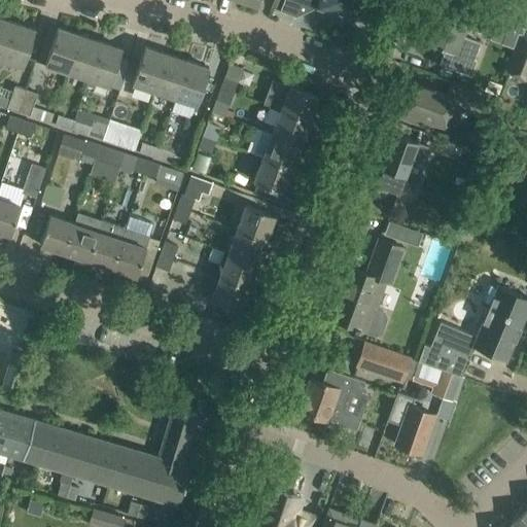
[(283,0),(280,10),(295,16),(316,7),(327,11),(331,20),(340,15),(351,21),(355,9),(363,5),(360,0),(283,0)]
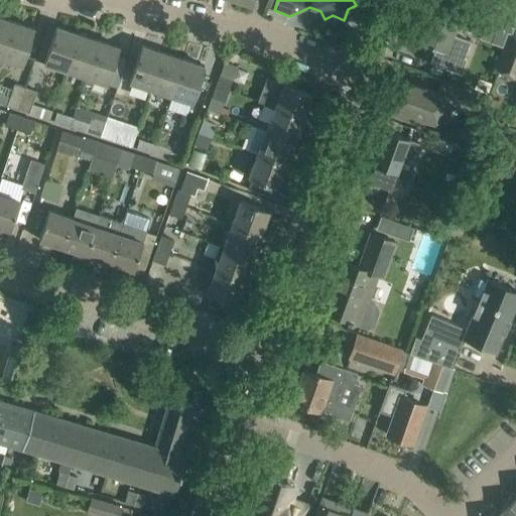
[(453,35),(466,1),(463,0),(430,0),(426,13),(430,14),(420,43),(431,47),(430,49),(434,50),(429,62),(461,75),(472,42),(453,35)]
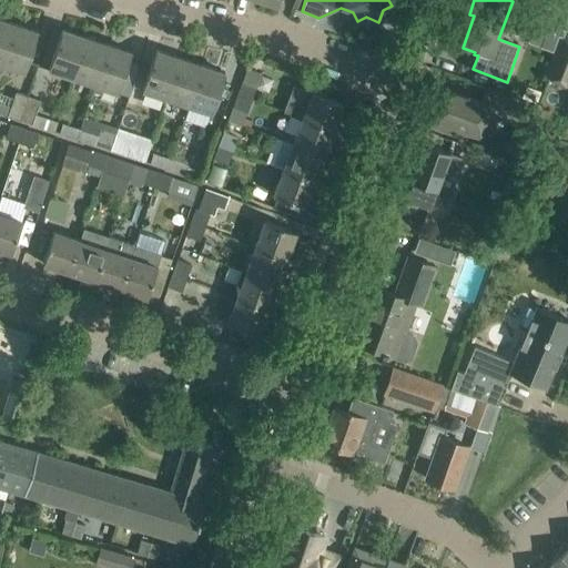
[(567,20),(540,10),(528,42),(555,53),(560,41),(561,39),(563,39),(567,23),(567,20)]
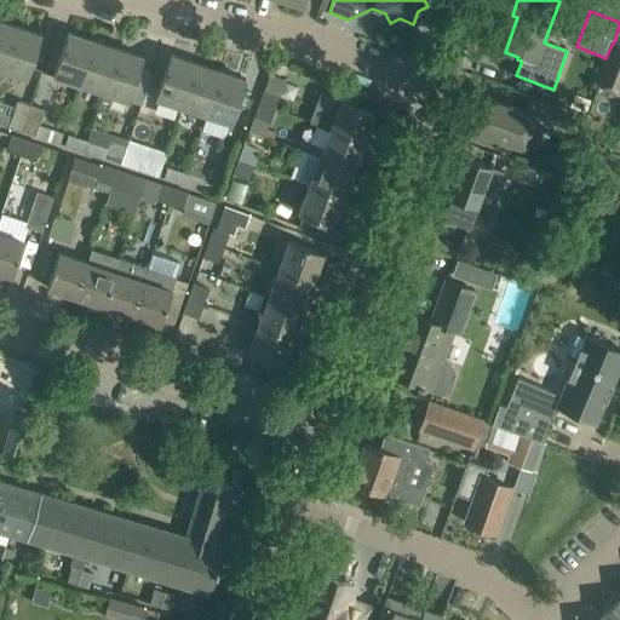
[(0,69),(1,70),(16,26),(0,21),(0,69)]
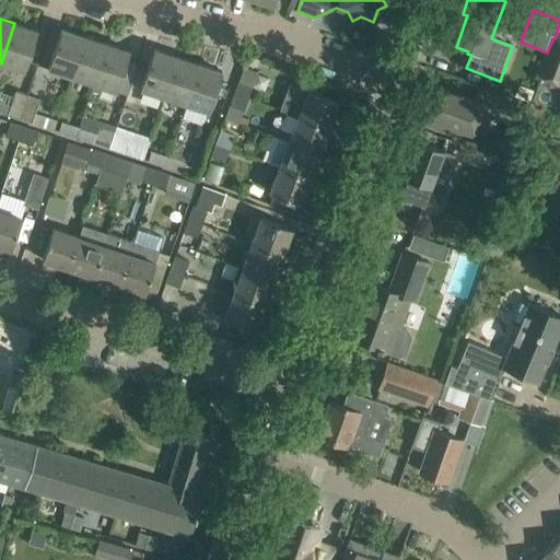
[(37,31),(14,23),(1,63),(24,71),(37,31)]
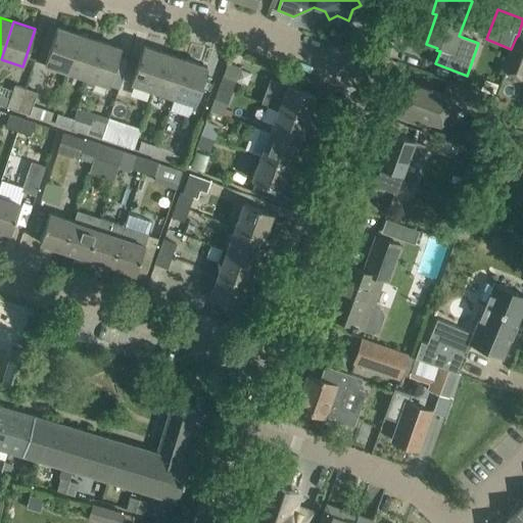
[(65,70),(78,34),(56,27),(44,64),(65,70)]
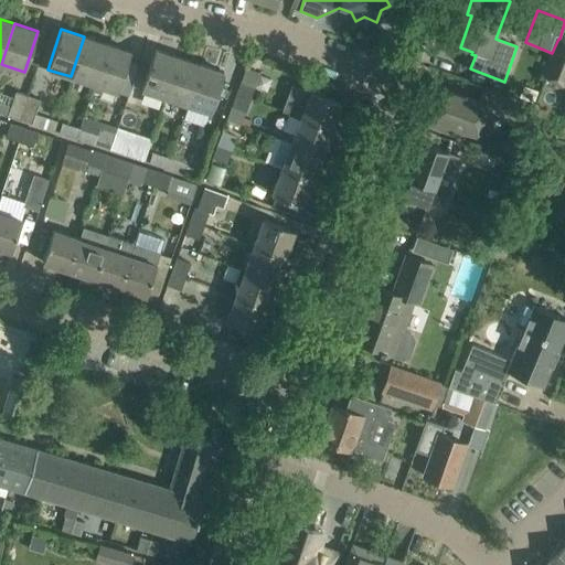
[(94,84),(107,44),(84,36),(71,76),(94,84)]
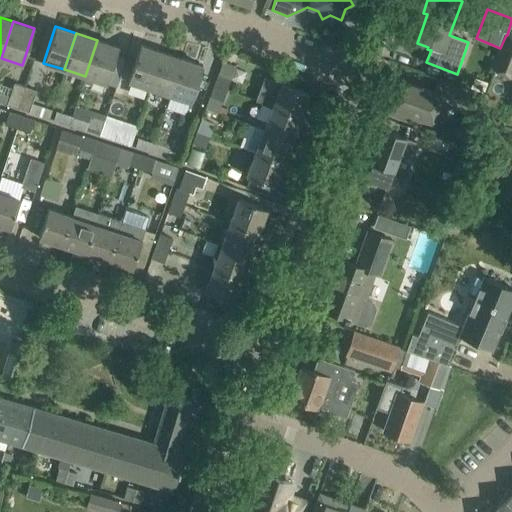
[(511,37),(507,35),(506,35),(505,37),(500,48),(498,54),(492,68),(511,75),(511,37)]
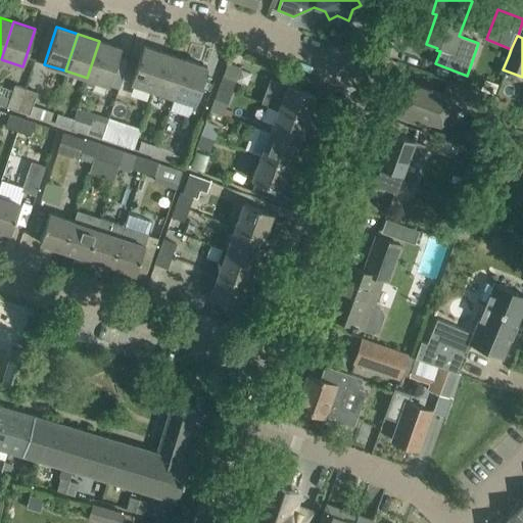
[(87,78),(85,84),(93,86),(94,81),(106,84),(108,85),(114,67),(121,48),(99,41),(87,78)]
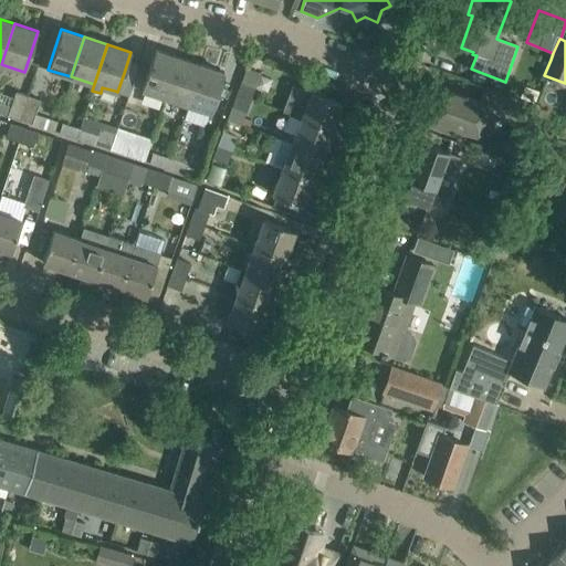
[(142,90),(165,97),(178,58),(155,50),(142,90)]
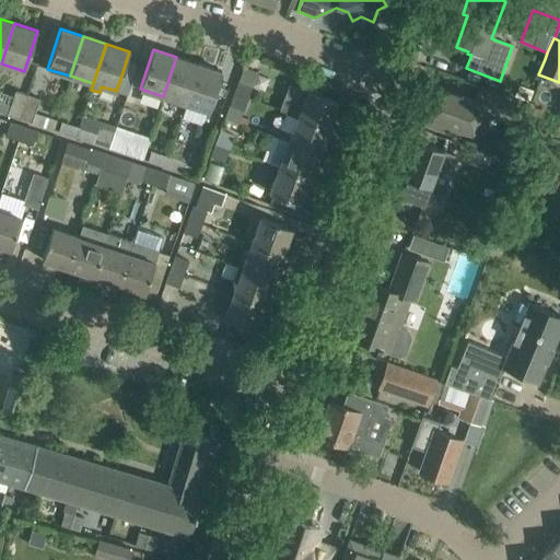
[(199,63),(176,57),(163,96),(186,104),(199,63)]
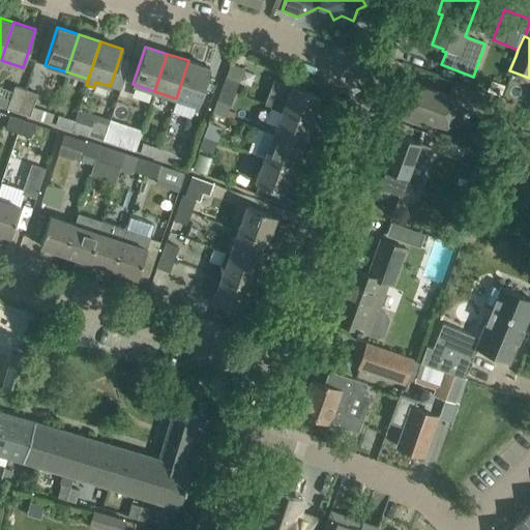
[(176,98),(171,112),(189,118),(195,105),(198,106),(203,87),(210,67),(188,61),(176,98)]
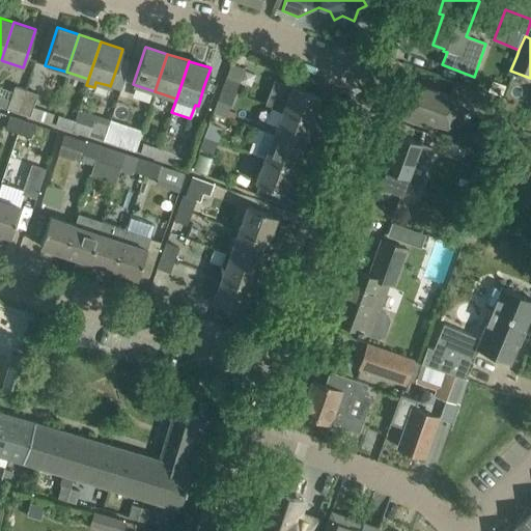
[(235,92),(244,68),(231,63),(222,88),(235,92)]
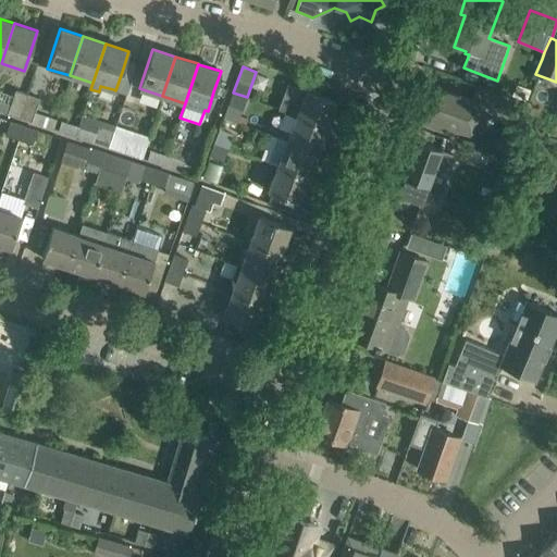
[(287,84),(280,104),(279,109),(327,127),(336,102),(287,84)]
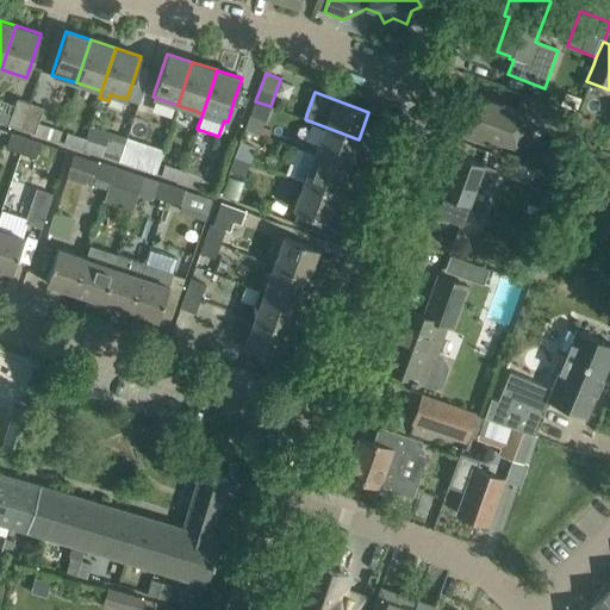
[(559,107),(574,113),(579,100),(564,94),(559,107)]
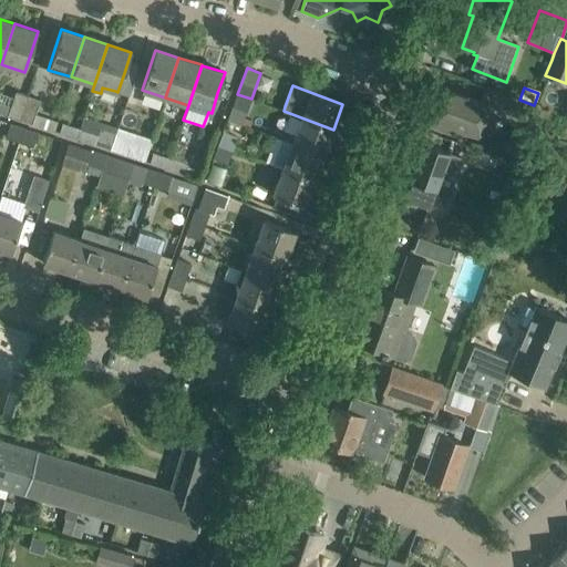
[(517,120),(523,103),(484,89),(480,102),(446,90),(441,104),(435,102),(429,123),(450,131),(452,125),(478,135),(488,109),(517,120)]
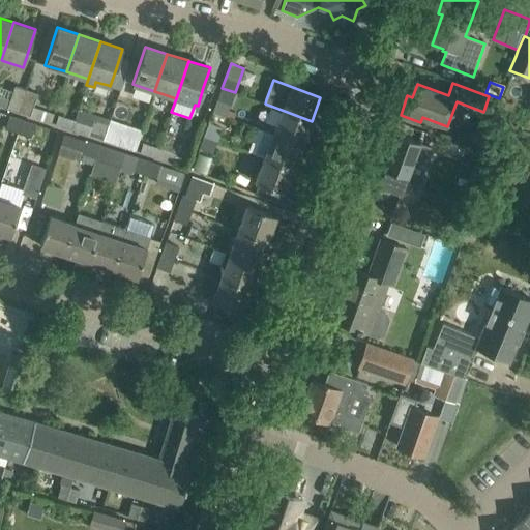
[(10,101),(0,97),(0,108),(19,114),(26,91),(15,87),(10,101)]
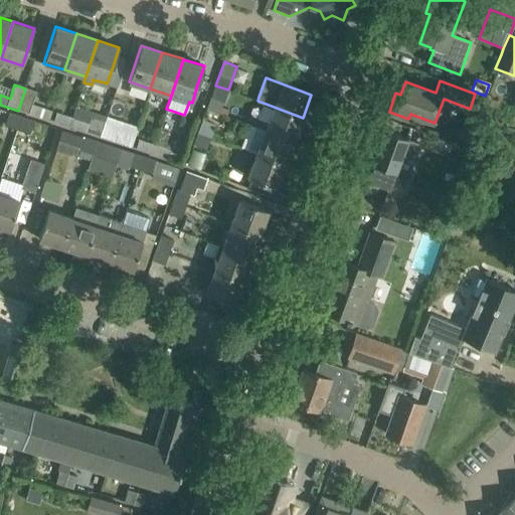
[(207,109),(227,116),(229,110),(221,107),(228,90),(215,86),(207,109)]
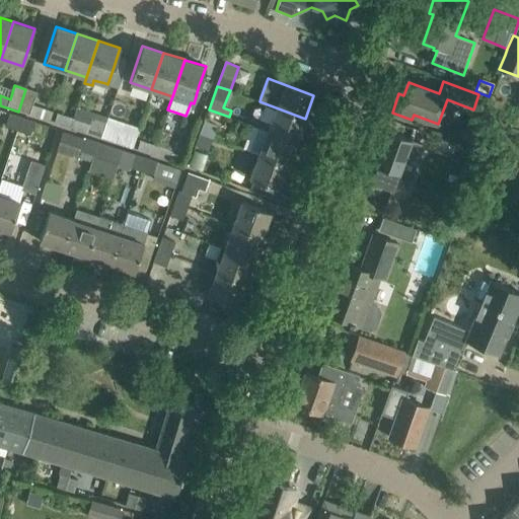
[(18,112),(50,122),(52,113),(31,106),(36,92),(25,89),(18,112)]
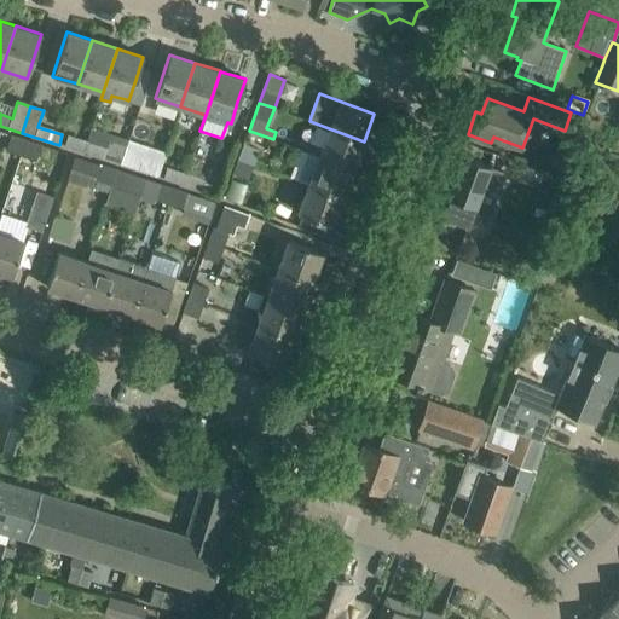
[(353,169),(364,142),(310,121),(329,129),(319,156),(307,152),(353,169)]
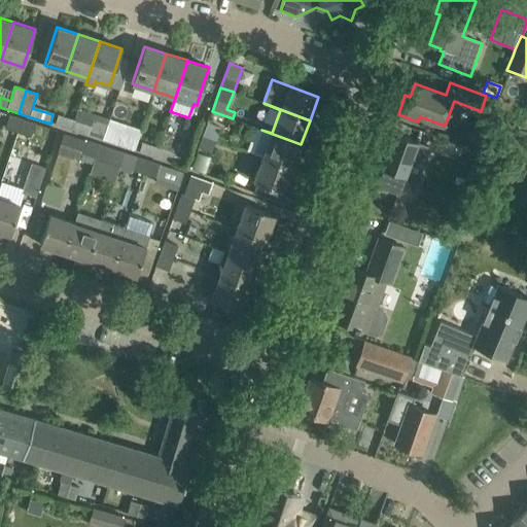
[(95,128),(103,131),(108,116),(100,113),(95,128)]
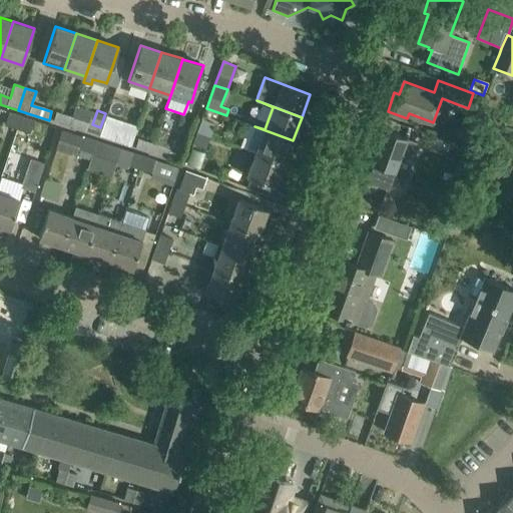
[(21,115),(9,111),(4,124),(17,128),(21,115)]
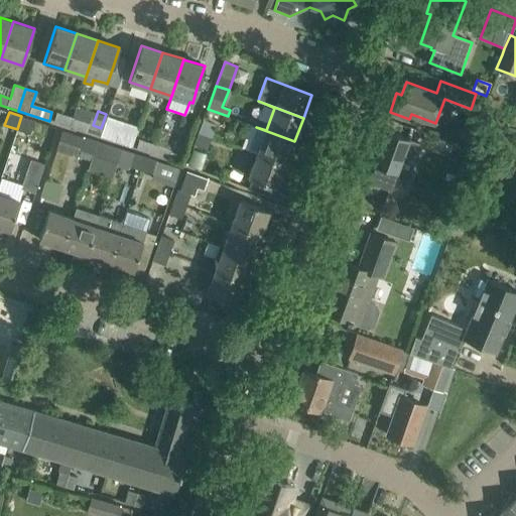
[(73,119),(56,114),(53,123),(70,127),(73,119)]
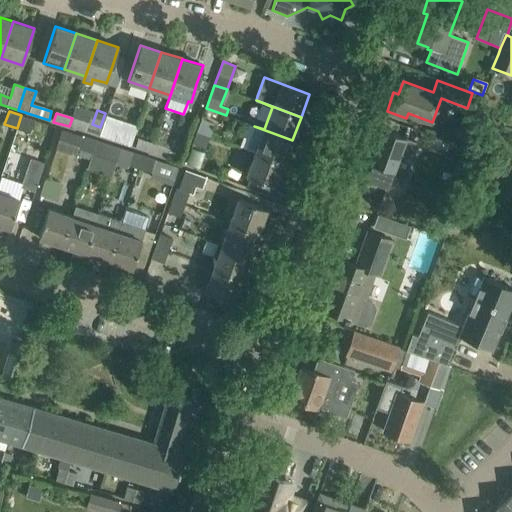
[(17,128),(29,132),(33,119),(21,115),(17,128)]
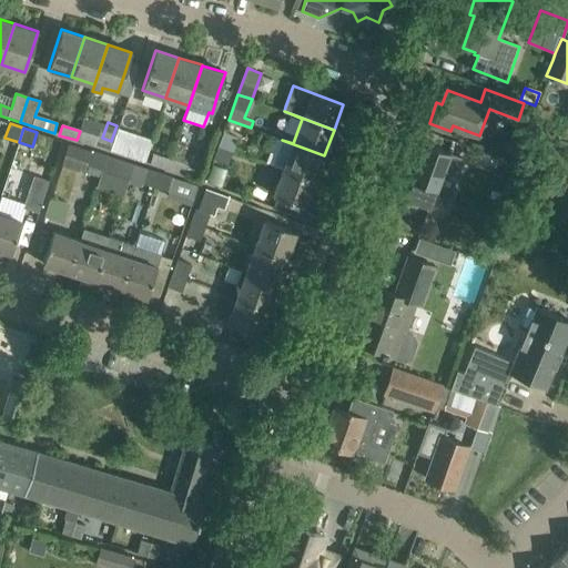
[(80,131),(77,140),(94,146),(108,151),(111,141),(102,138),(97,137),(80,131)]
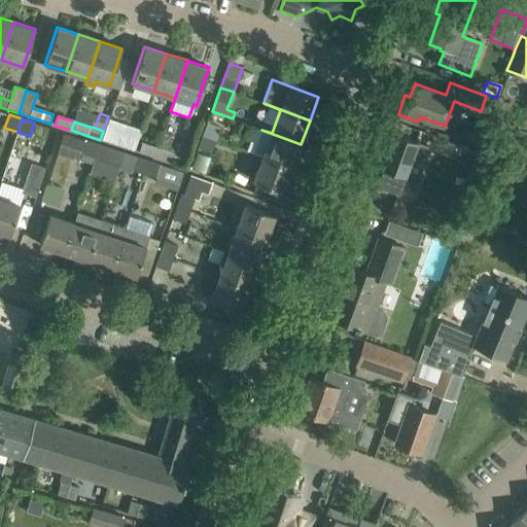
[(203,135),(210,137),(216,139),(220,129),(207,124),(203,135)]
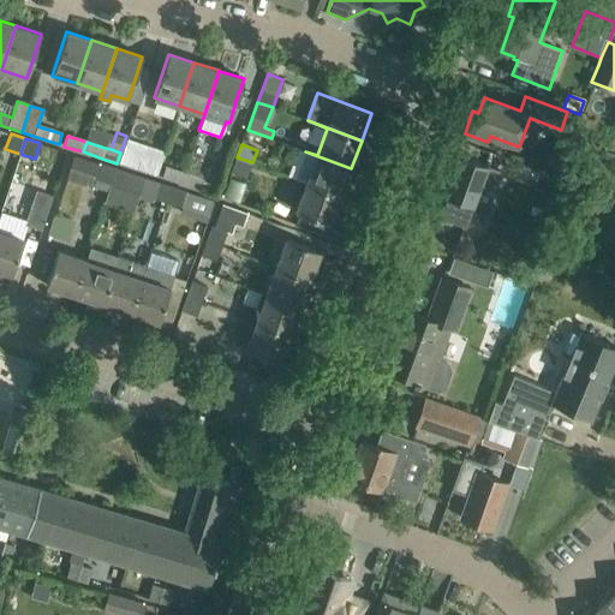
[(305,151),(296,179),(340,196),(351,168),(305,151)]
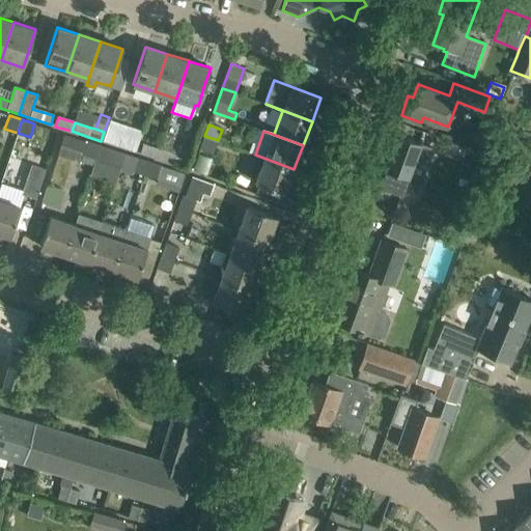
[(395,134),(383,167),(388,168),(381,188),(401,195),(409,176),(421,180),(434,147),(395,134)]
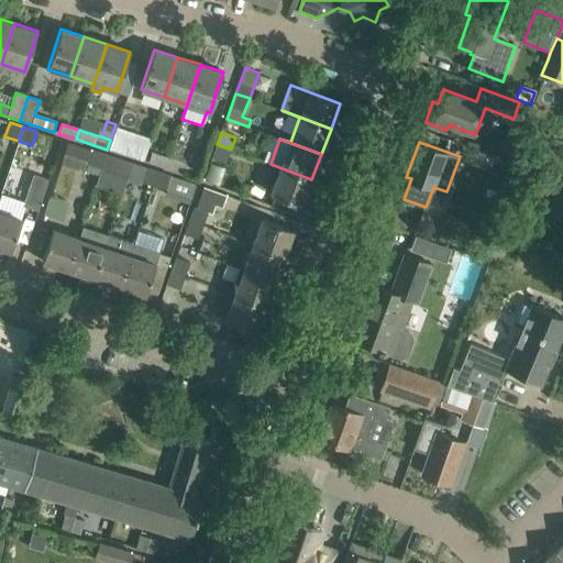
[(67,144),(61,164),(83,170),(86,163),(102,168),(107,154),(92,150),(91,152),(67,144)]
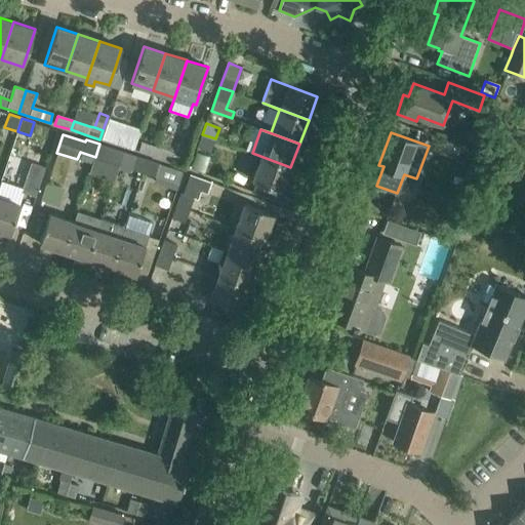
[(202,134),(197,148),(209,153),(215,138),(209,136),(202,134)]
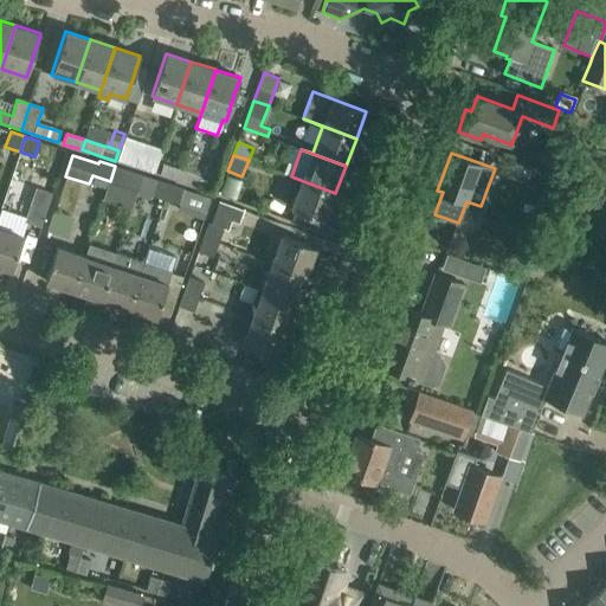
[(154,173),(158,162),(139,156),(135,168),(154,173)]
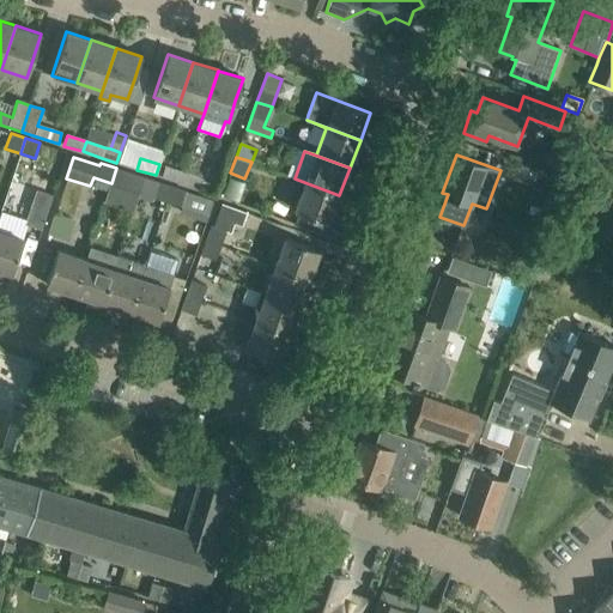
[(116,168),(111,183),(139,192),(144,177),(116,168)]
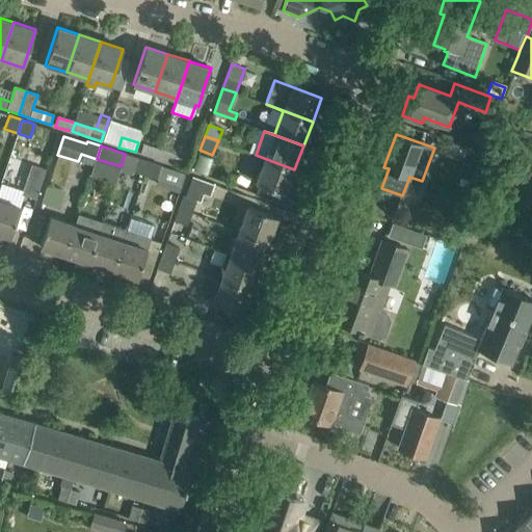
[(159,151),(143,145),(140,154),(156,159),(159,151)]
